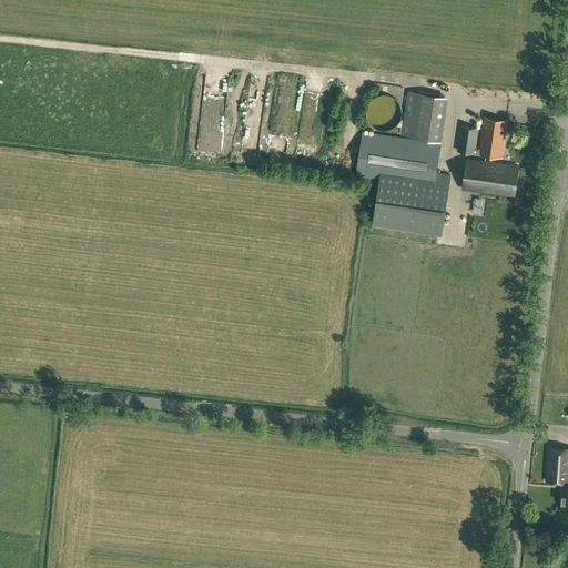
[(206,80),(199,148),(212,150),(220,82),(206,80)]
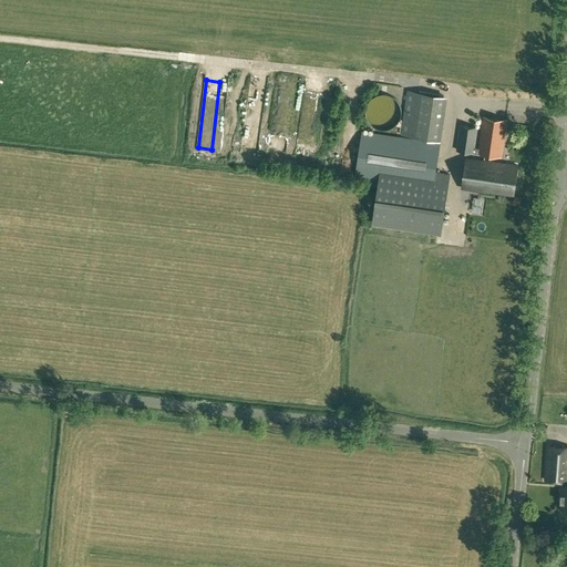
[(378,95),(374,96),(371,100),(369,102),(367,106),(366,110),(366,114),(367,117),(369,122),(371,125),(374,127),(378,129),(382,130),(385,130),(390,129),(393,127),(397,124),(399,122),(401,117),(402,114),(402,110),(401,106),(399,102),(397,99),(393,96),(390,95),(385,94),(382,94),(378,95)]
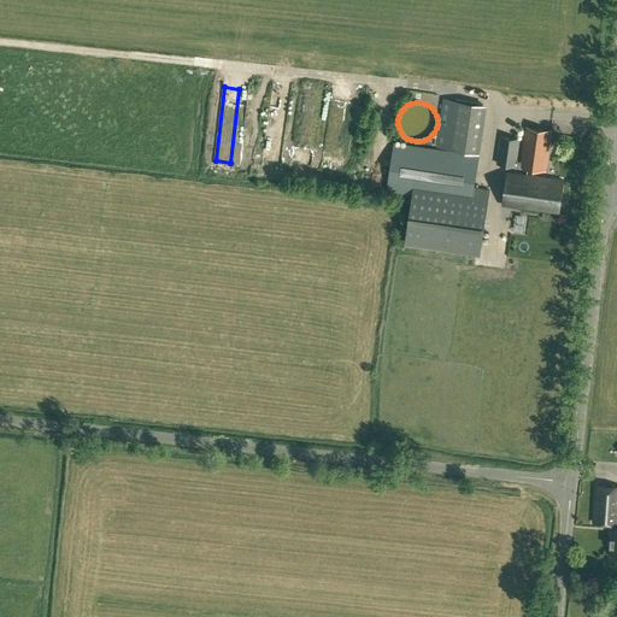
[(454,151),(480,156),(486,109),(460,105),(454,151)]
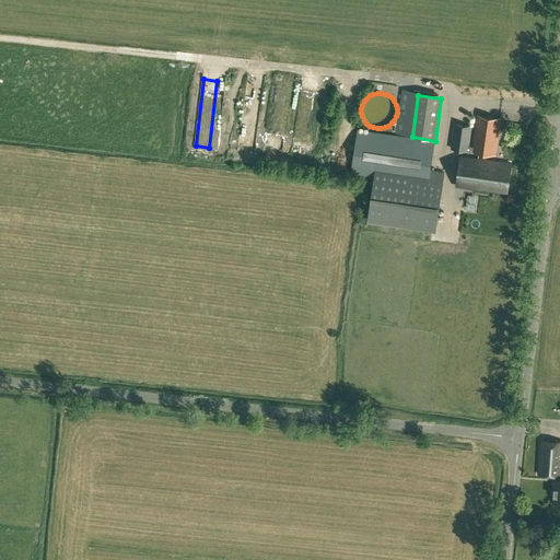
[(470,146),(473,126),(454,124),(451,149),(496,155),(501,118),(477,115),(473,147),(470,146)]
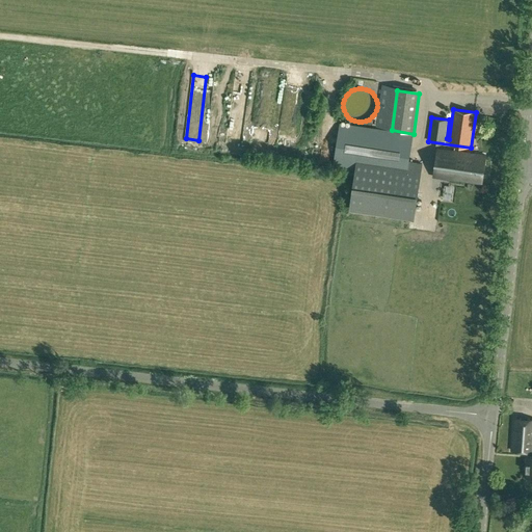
[(334,165),(355,168),(406,177),(409,161),(413,134),(340,124),(334,165)]
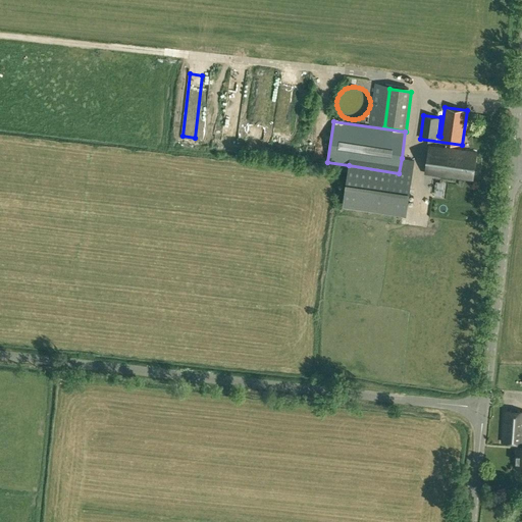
[(473,179),(477,153),(430,146),(426,172),(473,179)]
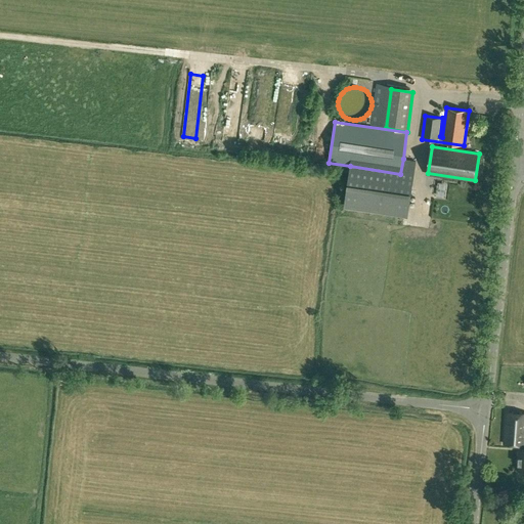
[(400,174),(350,166),(344,208),(407,217),(416,161),(403,159),(400,174)]
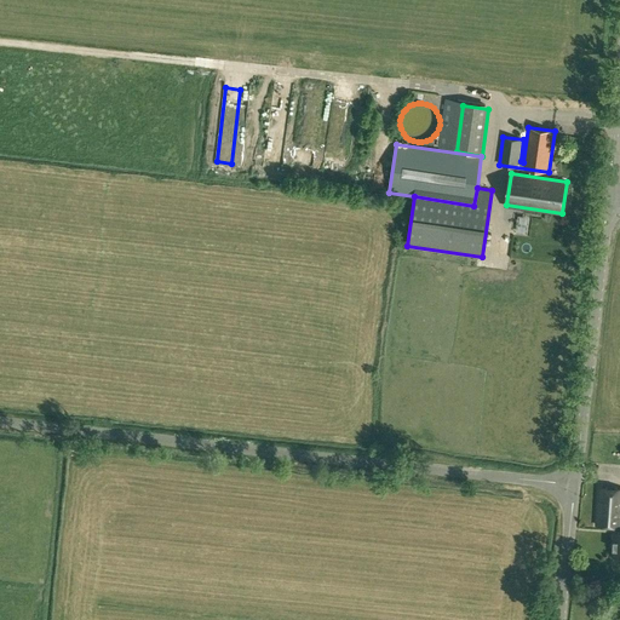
[(597,526),(616,526),(619,526),(619,488),(600,487),(597,526)]
